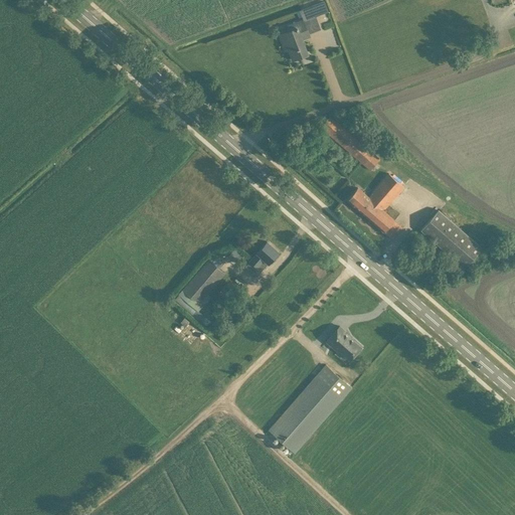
[(311,6),(300,10),(304,20),(304,21),(305,20),(315,16),(316,16),(328,11),(324,1),(311,6)]
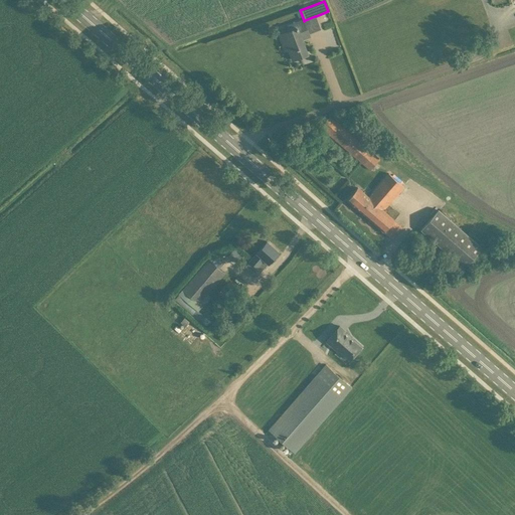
[(287,31),(279,34),(284,46),(287,44),(289,49),(293,60),(300,57),(308,54),(304,45),(303,40),(302,39),(310,36),(309,33),(305,20),(304,21),(304,20),(294,23),(285,27),(287,31)]
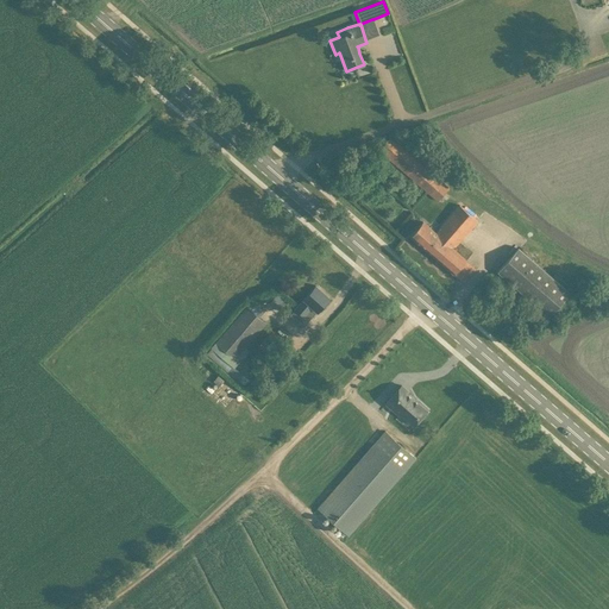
[(380,150),(435,198),(439,201),(450,188),(390,137),(380,150)]
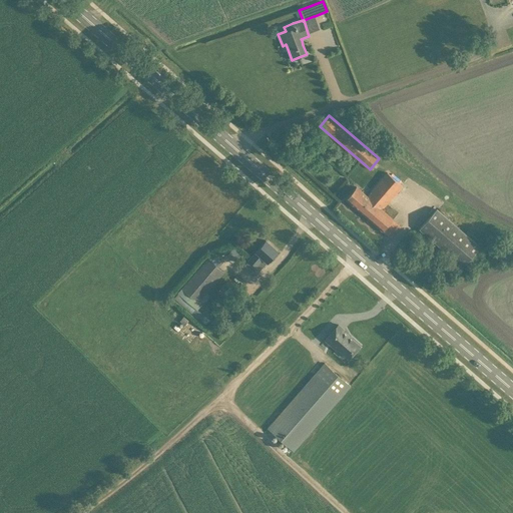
[(388,204),(403,186),(388,173),(368,196),(357,186),(346,199),(383,230),(398,212),(388,204)]
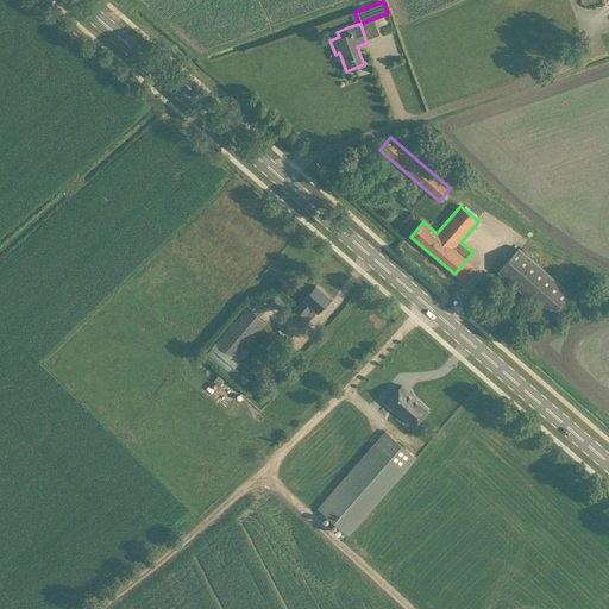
[(519,248),(506,262),(498,271),(550,316),(570,293),(519,248)]
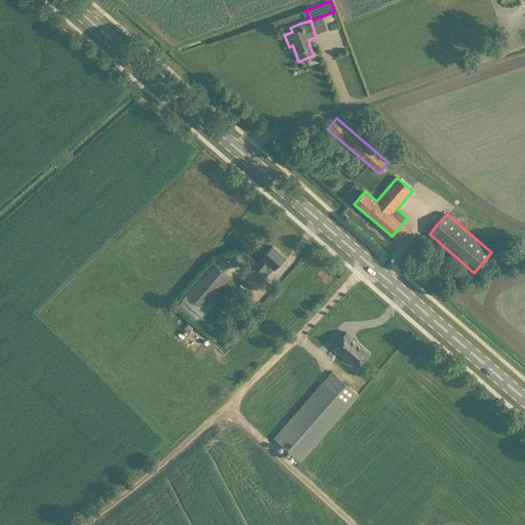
[(255,266),(249,273),(258,281),(263,281),(274,268),(275,267),(284,256),(272,246),(263,257),(255,266)]
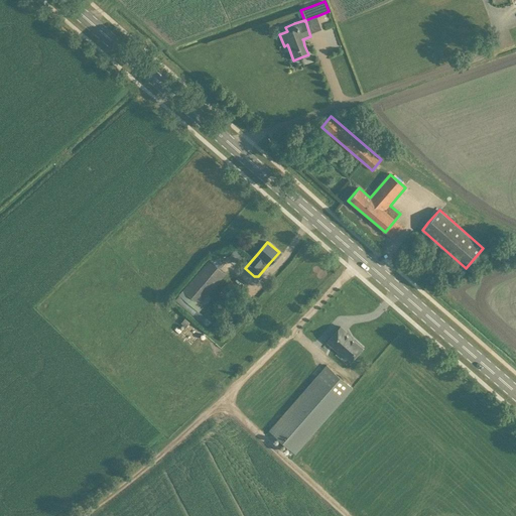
[(211,298),(208,295),(226,274),(209,259),(178,294),(199,311),(202,308),(211,298)]
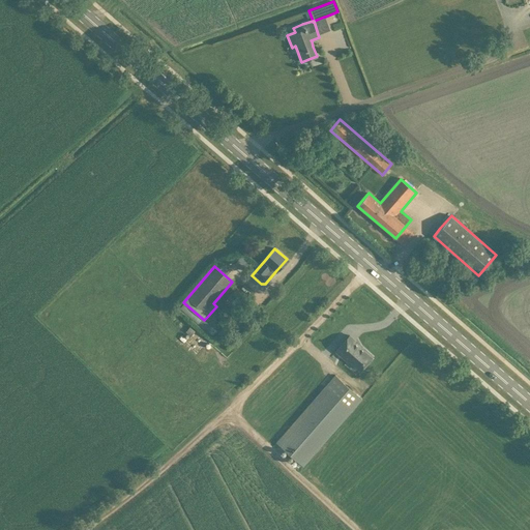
[(243,324),(256,312),(246,302),(233,317),(237,321),(239,319),(243,324)]
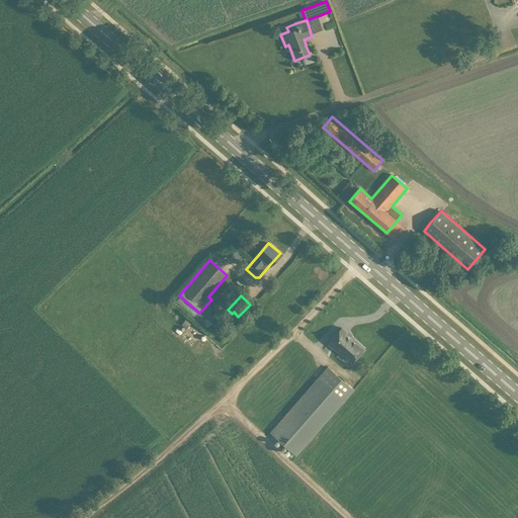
[(363,349),(347,334),(348,333),(342,328),(329,343),(340,354),(341,352),(352,362),(363,349)]
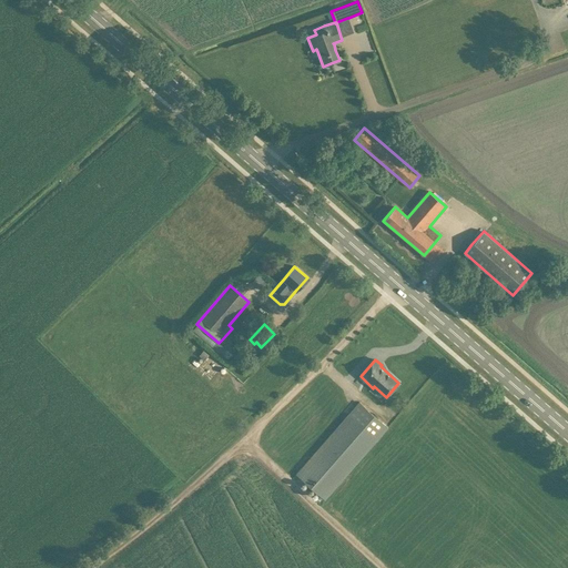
[(388,428),(358,402),(295,474),(325,500),(388,428)]
